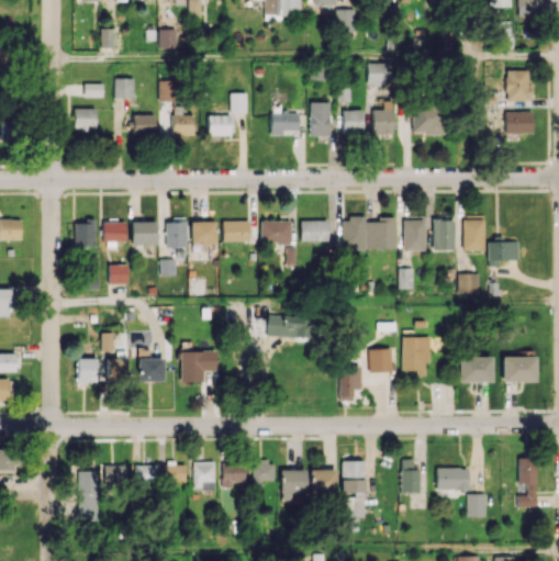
[(201,0),(189,0),(190,19),(202,19),(201,0)]
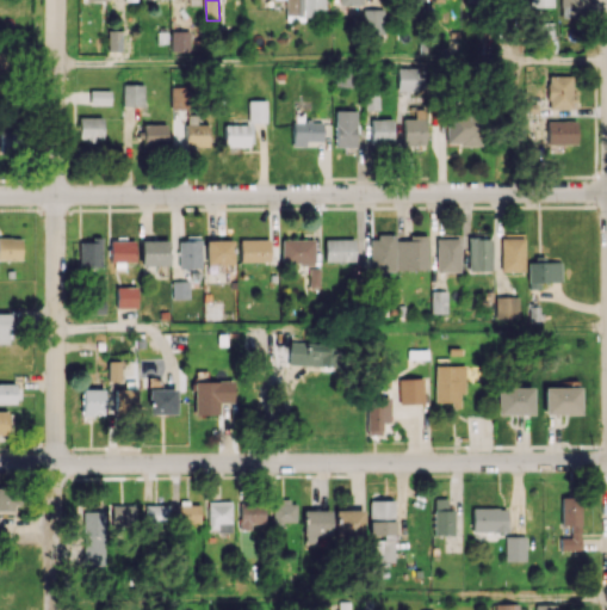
[(327,0),(289,0),(289,17),(327,17),(327,0)]
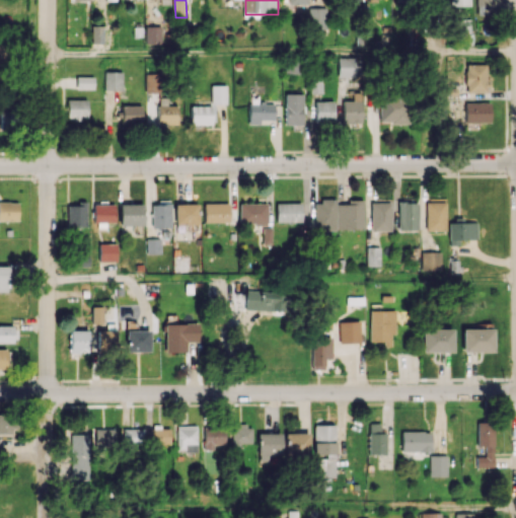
[(501,12),(500,0),(480,0),(481,13),(501,12)]
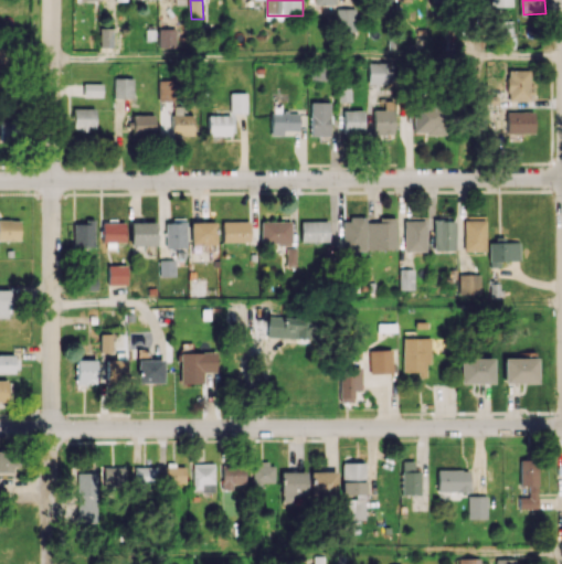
[(358,9),(339,10),(339,38),(358,38),(358,9)]
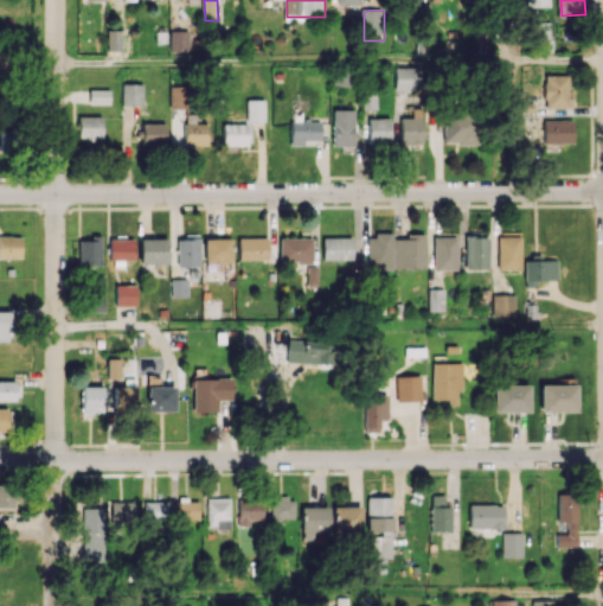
[(553,39),(552,24),(540,24),(540,39),(553,39)]
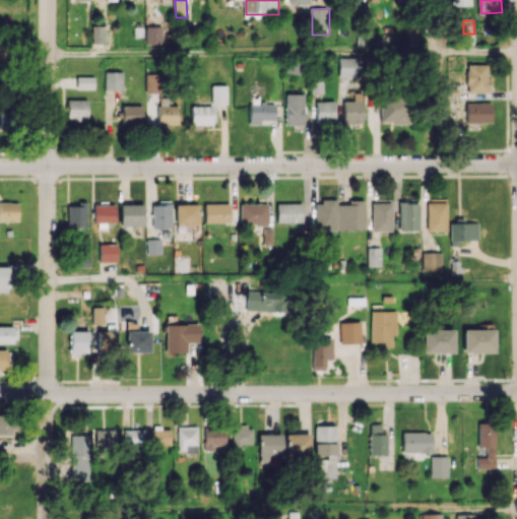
[(106,45),(106,26),(94,26),(94,45),(106,45)]
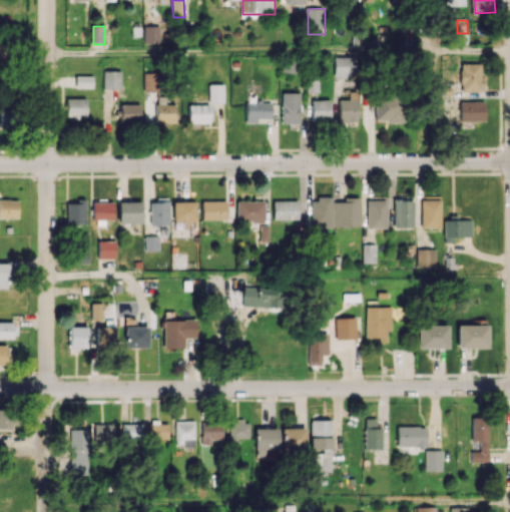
[(161,26),(145,27),(145,44),(162,44),(161,26)]
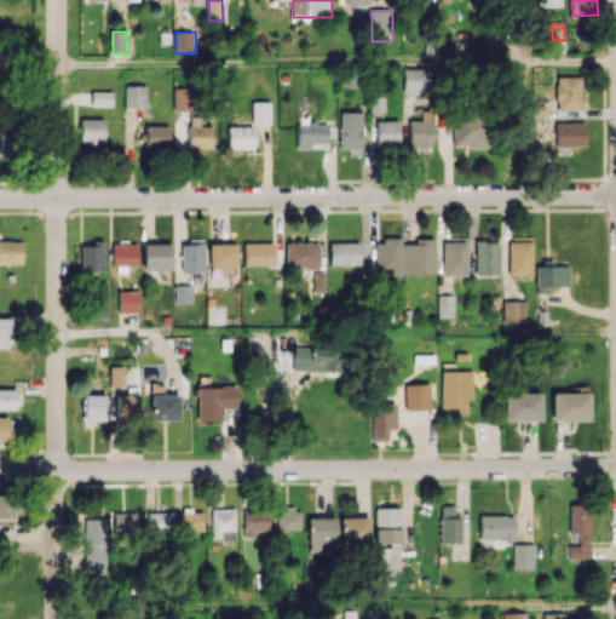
[(407,70),(407,93),(427,92),(426,69),(407,70)]
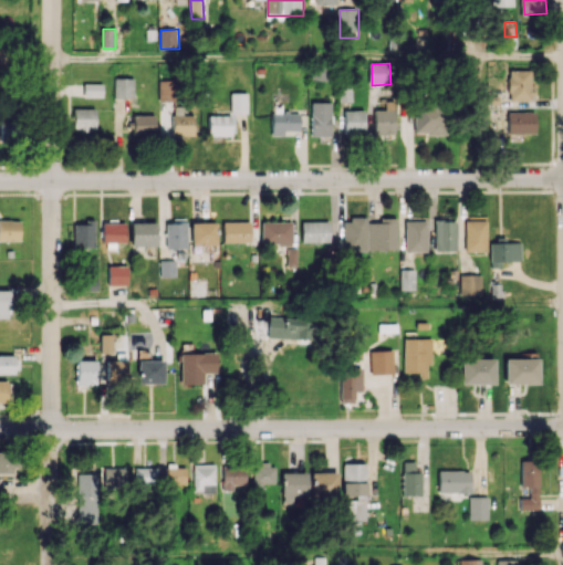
[(538,102),(538,86),(533,85),(533,71),(511,71),(510,101),(538,102)]
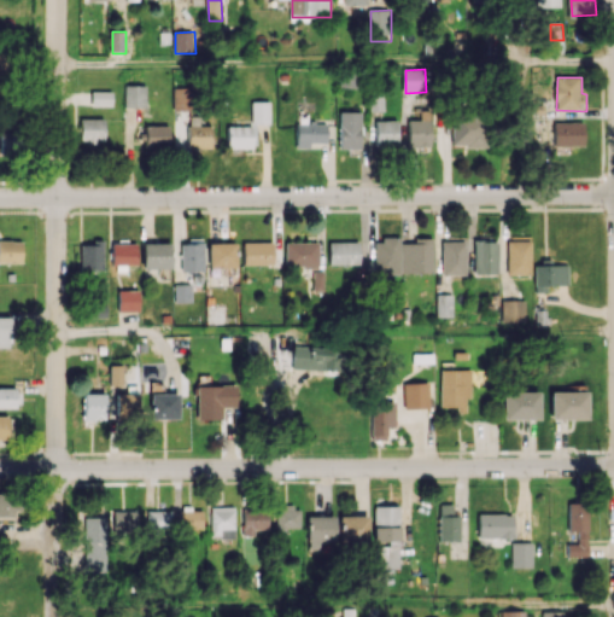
[(148,86),(127,87),(128,108),(148,108),(148,86)]
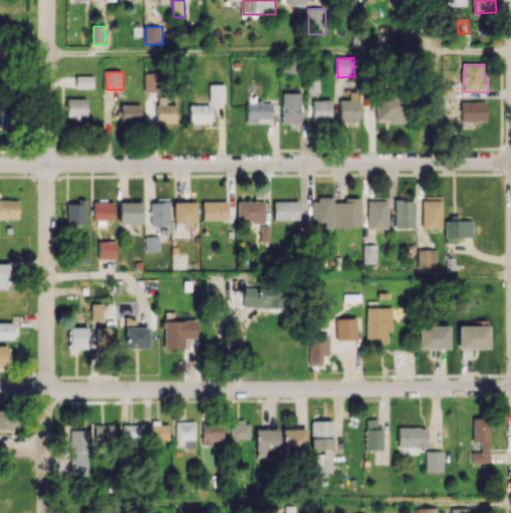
[(163,92),(163,74),(147,73),(147,92),(163,92)]
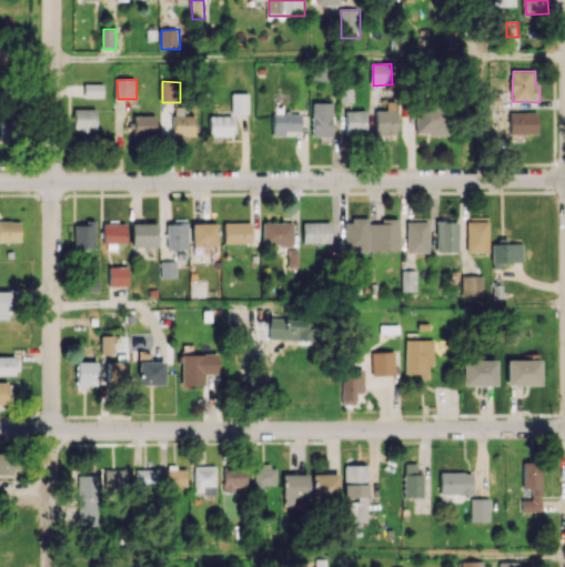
[(106,99),(106,85),(87,84),(86,98),(106,99)]
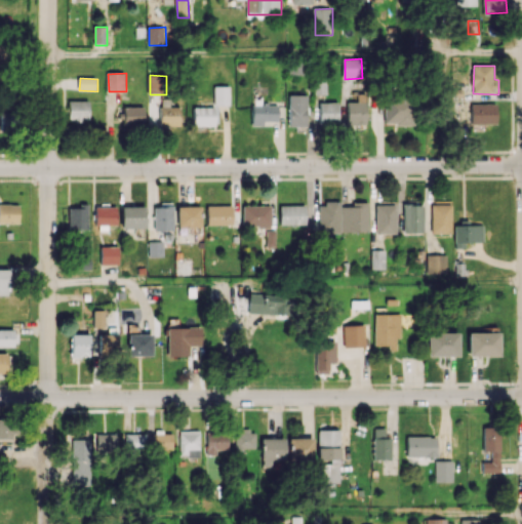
[(317,95),(328,95),(327,80),(316,80),(317,95)]
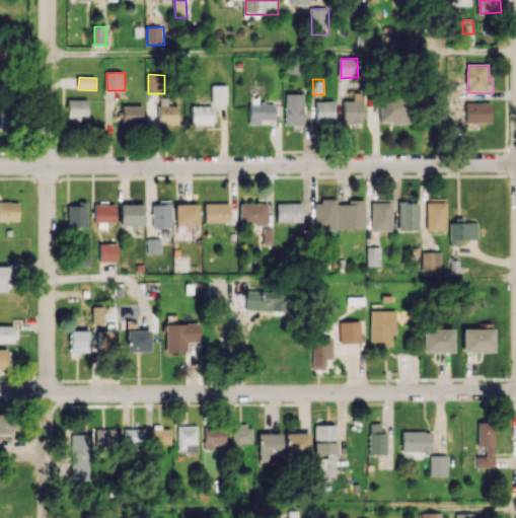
[(228,86),(214,86),(214,104),(228,104),(228,86)]
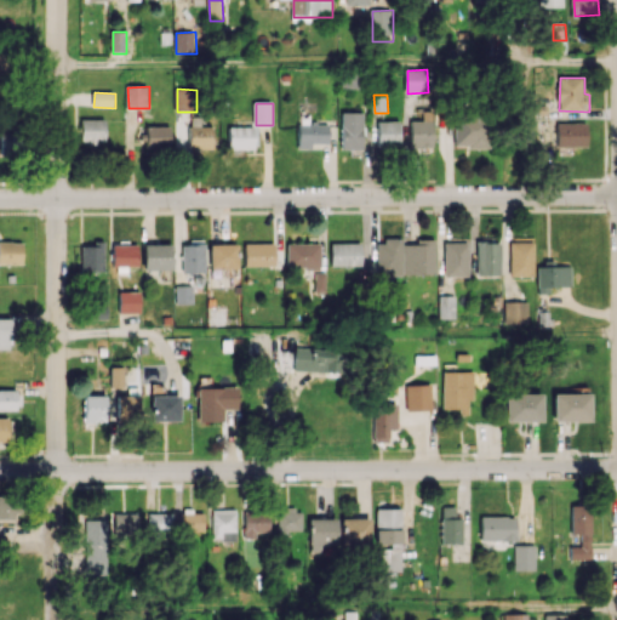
[(412,121),(413,148),(435,148),(435,112),(424,112),(424,121),(412,121)]
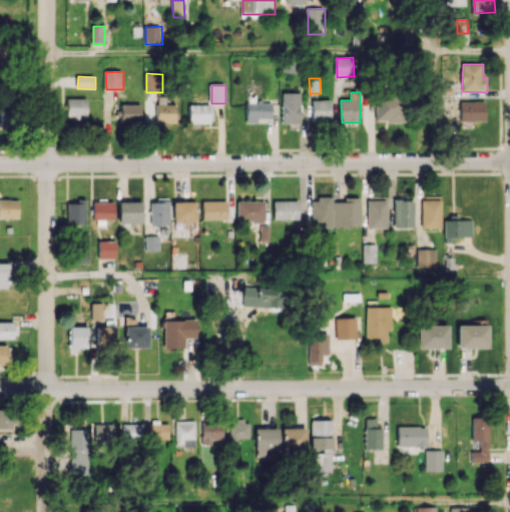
[(302,93),(284,93),(284,123),(301,123),(302,93)]
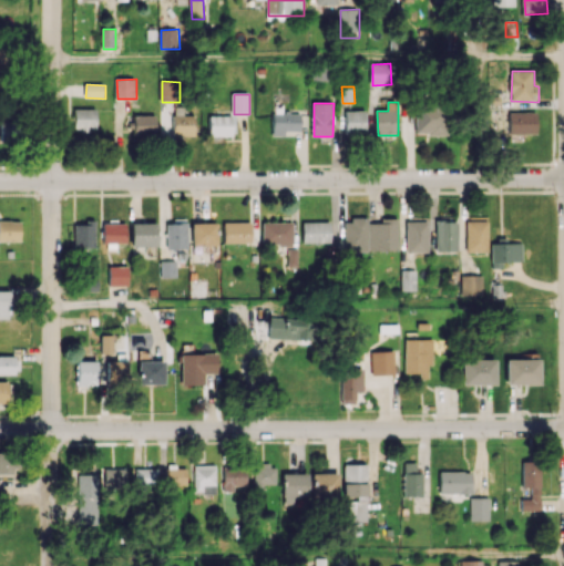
[(175,137),(196,136),(196,116),(185,116),(185,107),(175,107),(175,137)]
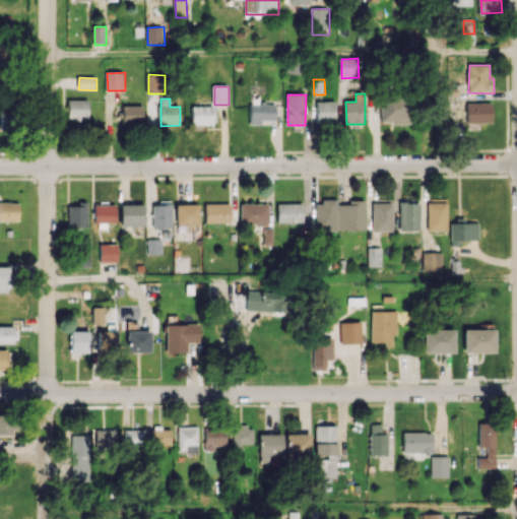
[(412,124),(412,101),(382,100),(382,124),(412,124)]
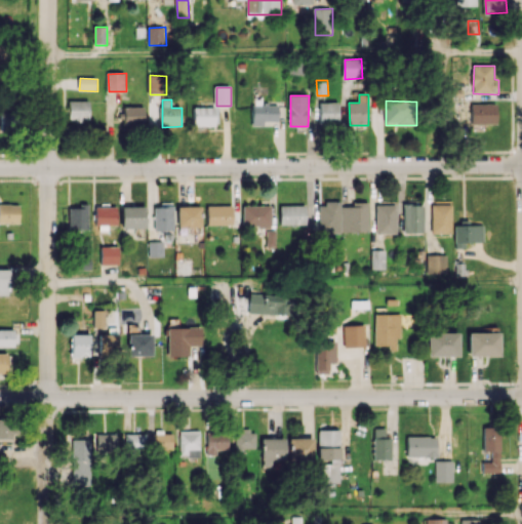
[(71,121),(90,120),(90,102),(71,102),(71,121)]
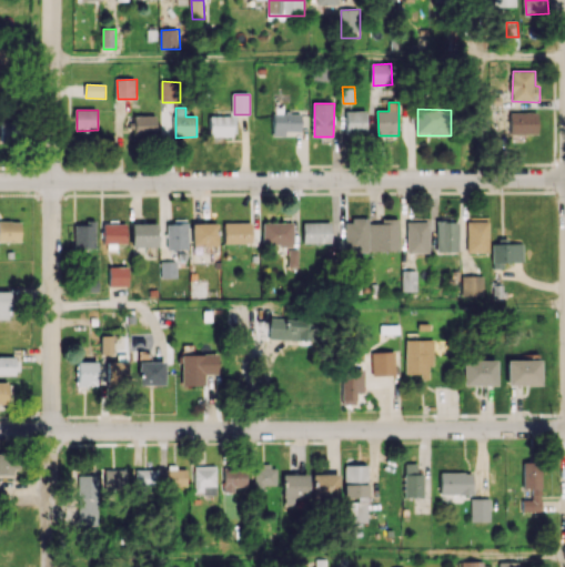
[(349,133),(369,133),(367,111),(347,111),(349,133)]
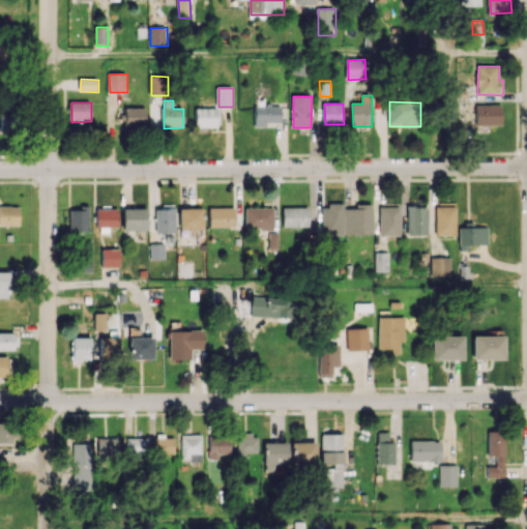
[(502,106),(477,106),(477,126),(503,126),(502,106)]
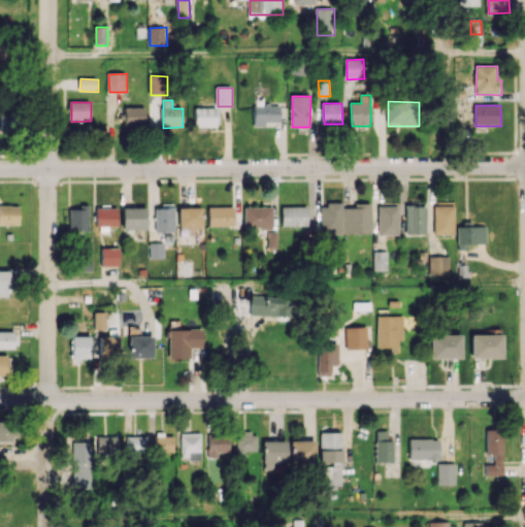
[(282,123),(282,106),(256,106),(256,127),(266,127),(266,123),(282,123)]
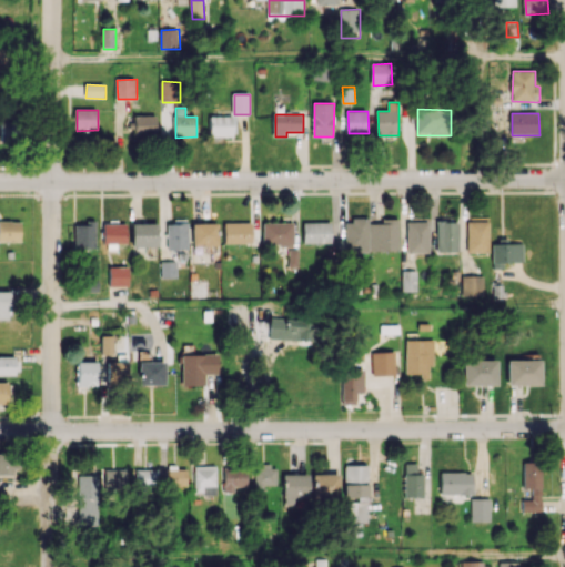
[(158,117),(137,117),(135,137),(158,137),(158,117)]
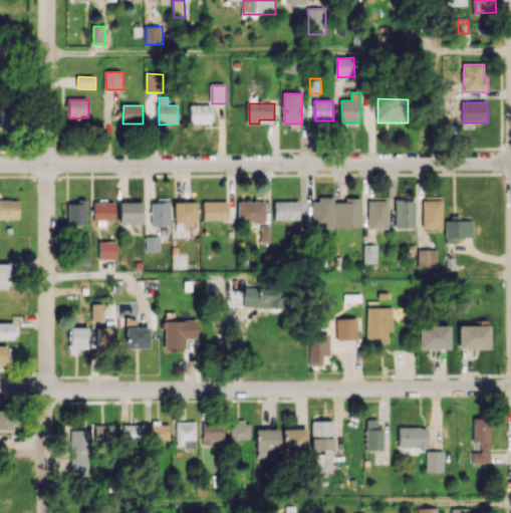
[(192,124),(213,123),(212,105),(191,106),(192,124)]
